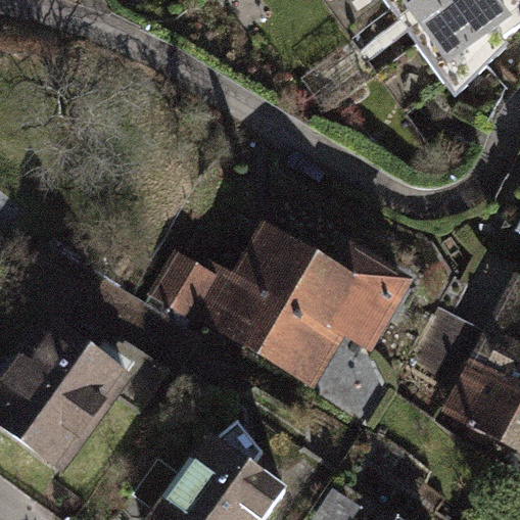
[(385,0),(455,96),(512,43),(507,35),(519,25),(519,0),(385,0)]
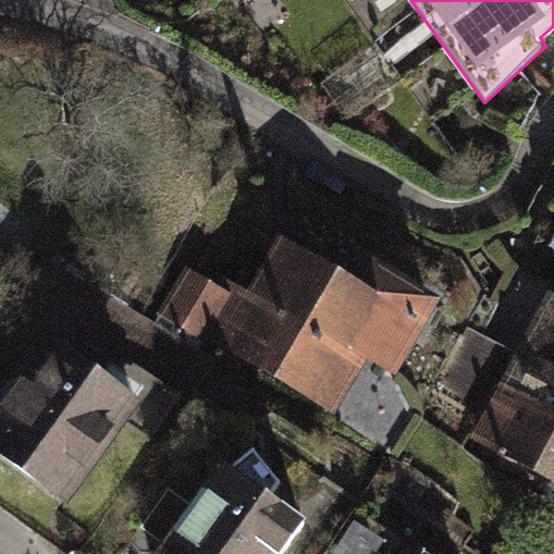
[(184,265),(157,311),(335,415),(367,359),(396,376),(442,295),(371,255),(358,278),(280,233),(247,290),(222,275),(218,283),(184,265)]
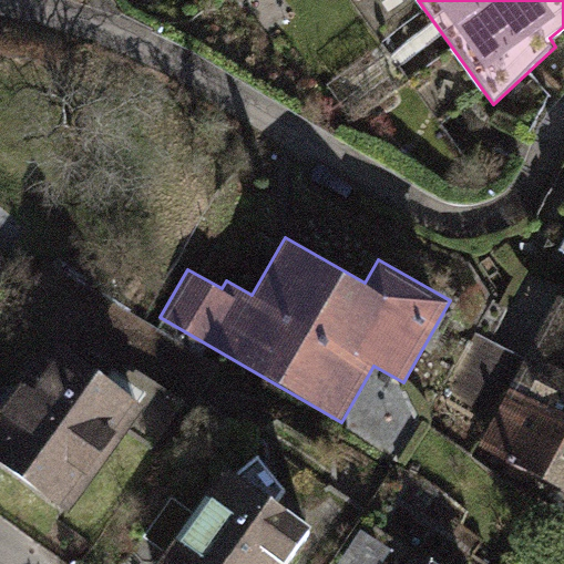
[(563,293),(559,289),(474,443),(563,491),(563,293)]
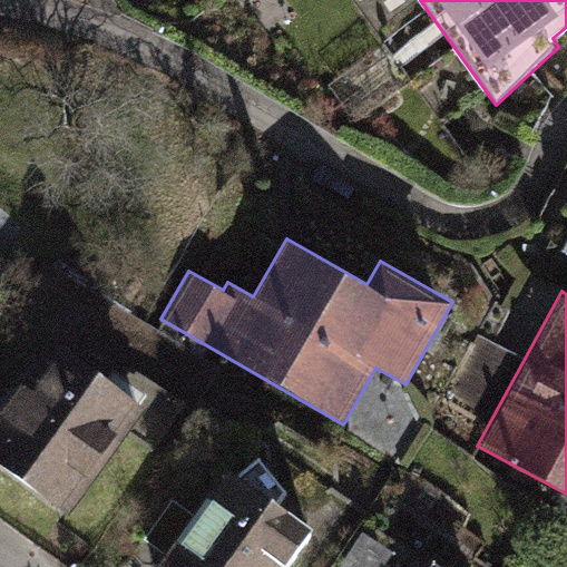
[(51,340),(0,411),(0,467),(68,515),(145,406),(51,340)]
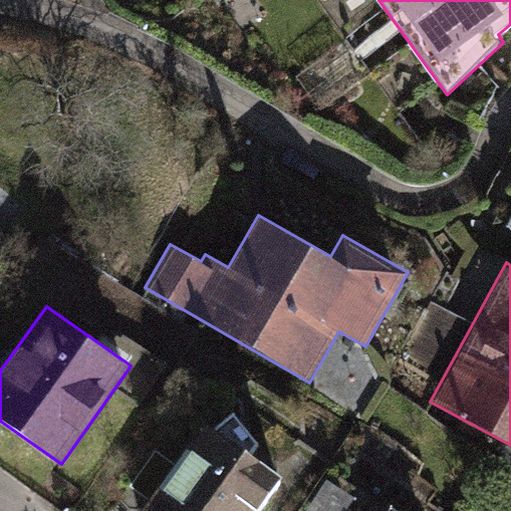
[(149,499),(140,510),(259,510),(284,478),(248,452),(257,441),(233,412),(212,426),(205,421),(175,464),(149,499)]
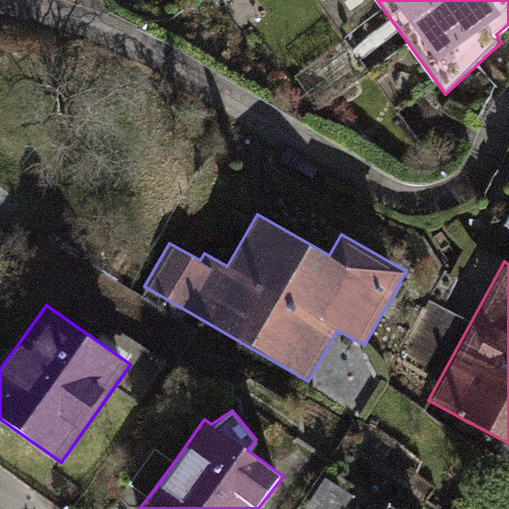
[(148,497),(174,462),(154,448),(128,483),(148,497)]
